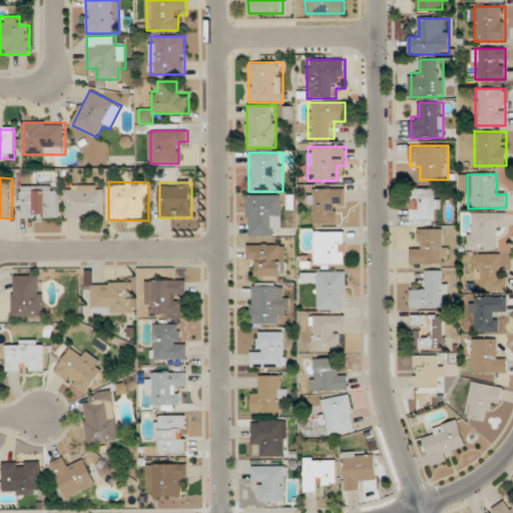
[(104,217),(104,184),(64,184),(64,217),(104,217)]
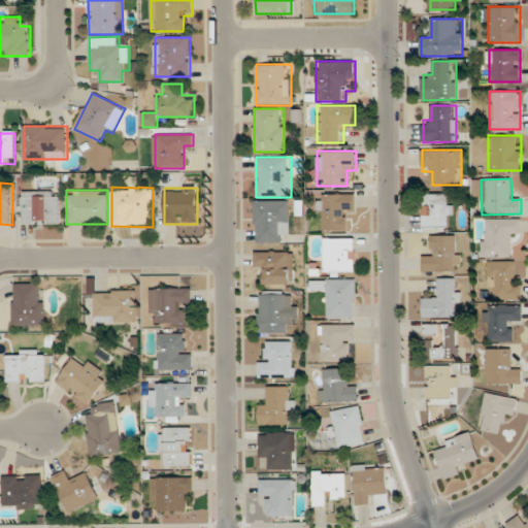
[(22,191),(22,225),(62,225),(62,191),(22,191)]
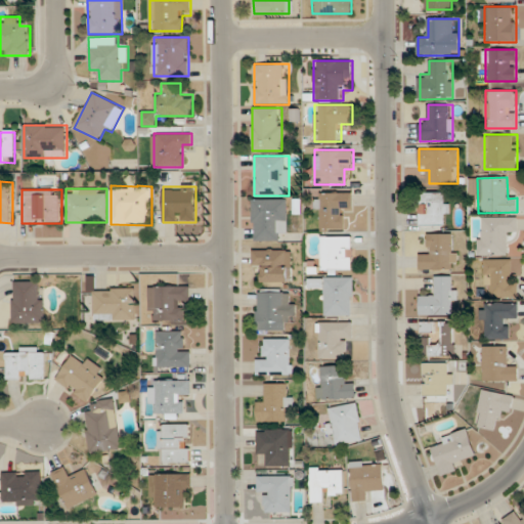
[(353,192),(315,192),(315,213),(320,213),(320,231),(344,231),(344,213),(353,213),(353,192)]
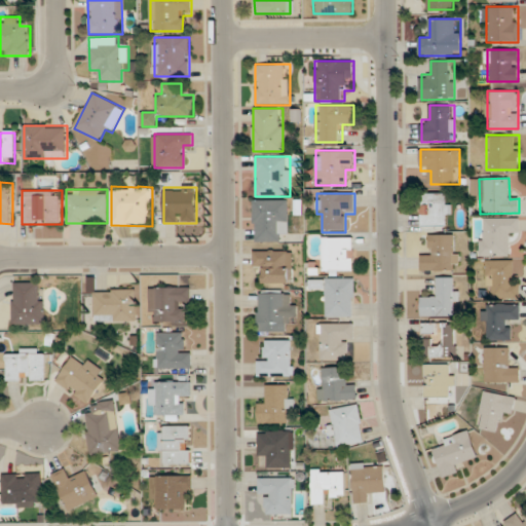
[(421,225),(451,225),(451,193),(421,193),(421,225)]
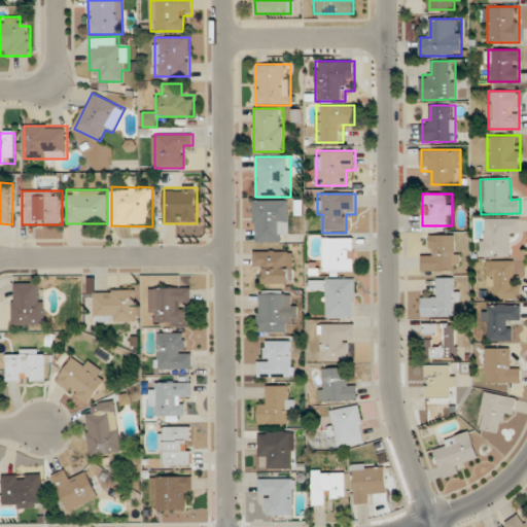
[(253,242),(280,242),(280,233),(289,233),(289,201),(253,201),(253,242)]
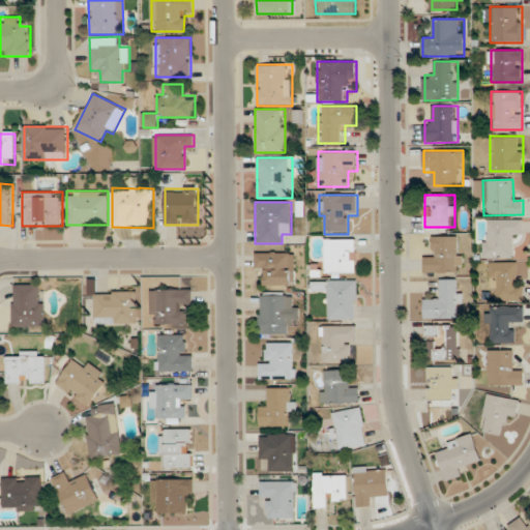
[(483,258),(512,258),(513,237),(523,237),(523,219),(484,218),(483,258)]
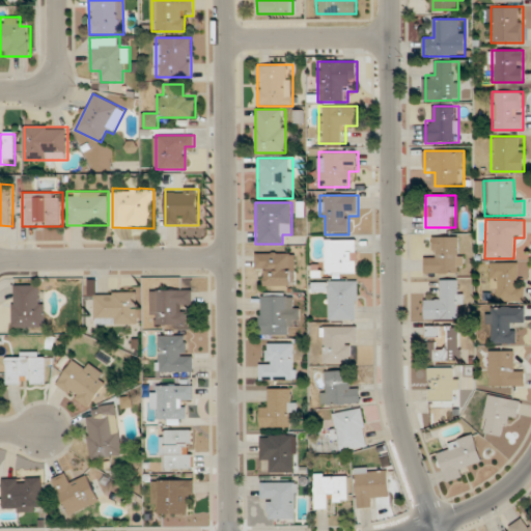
[(425,273),(463,273),(463,238),(436,236),(435,257),(425,257),(425,273)]
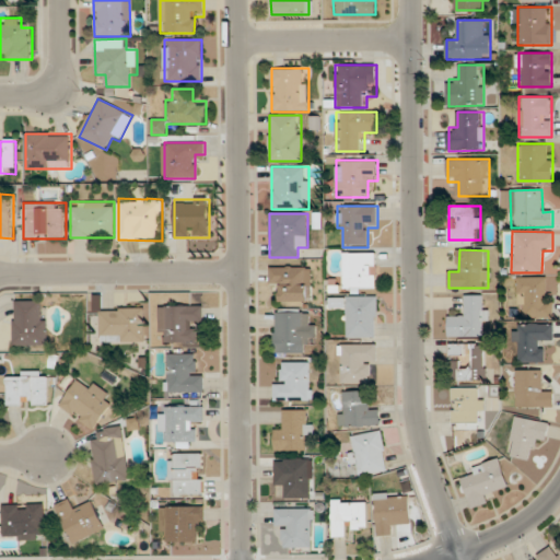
[(377,253),(343,253),(343,288),(377,288),(377,253)]
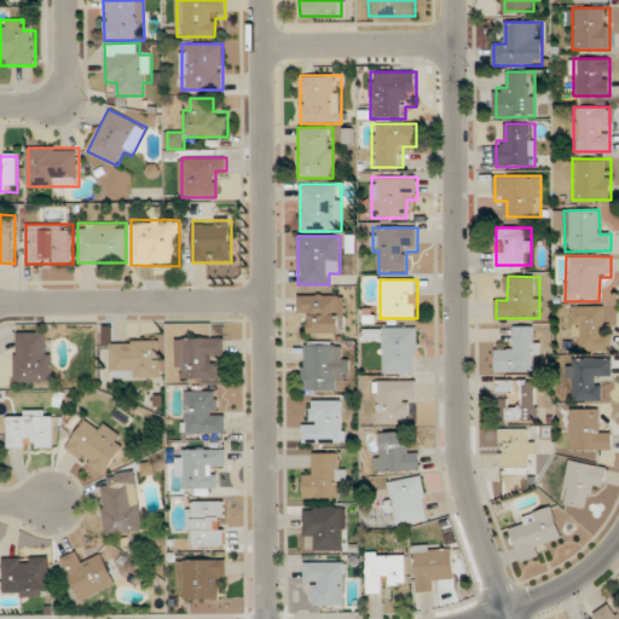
[(311,333),(343,333),(343,294),(300,294),(300,320),(311,320),(311,333)]
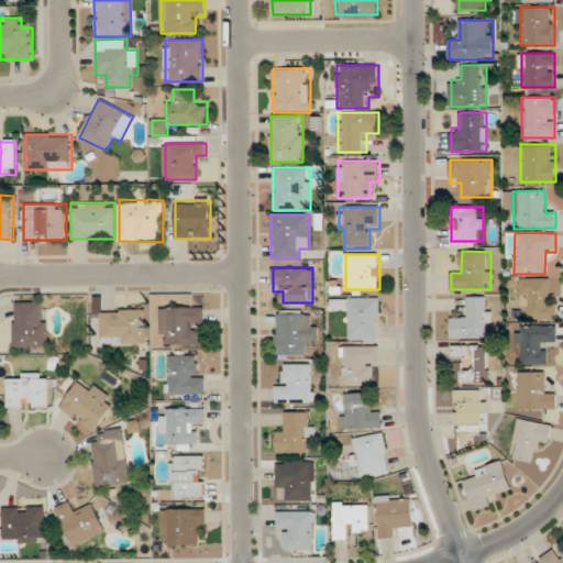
[(521,278),(521,309),(530,309),(530,319),(553,320),(554,279),(521,278)]
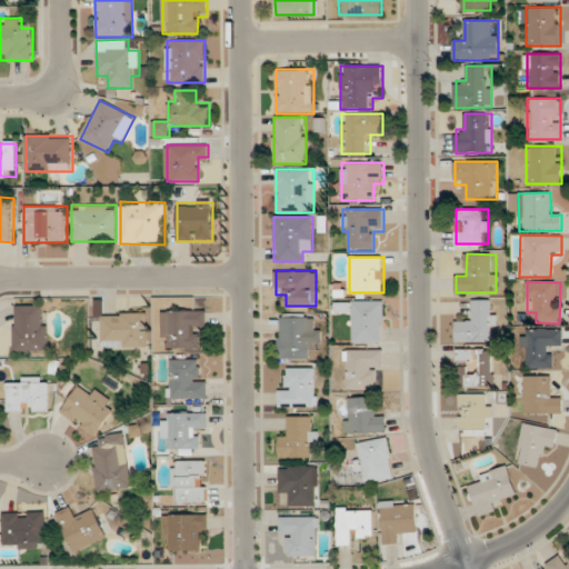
[(352,300),(352,343),(383,343),(383,300),(352,300)]
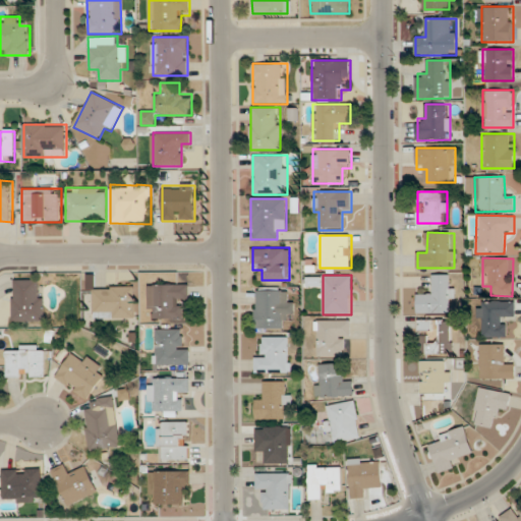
[(417,313),(454,312),(454,275),(429,275),(429,294),(417,294),(417,313)]
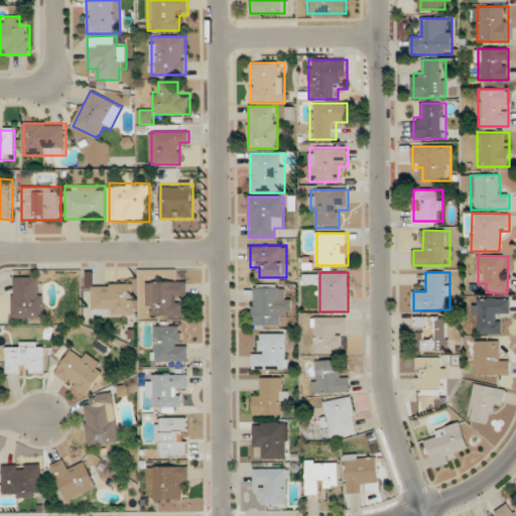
[(43,318),(43,277),(12,277),(12,318),(43,318)]
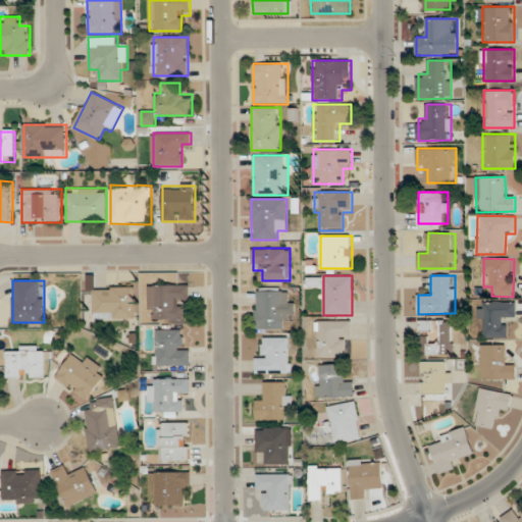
[(148,284),(148,315),(159,315),(159,324),(185,324),(185,301),(190,301),(190,284),(148,284)]
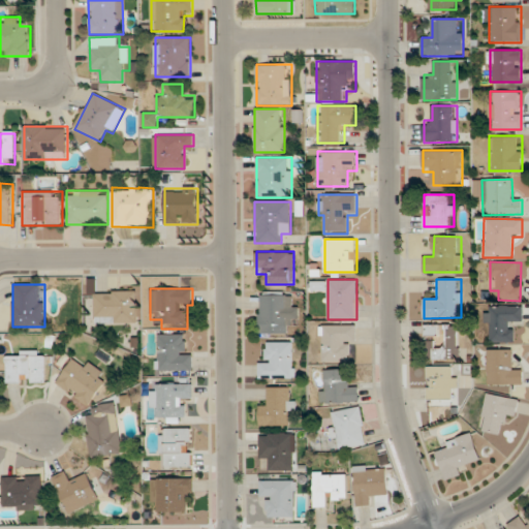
[(138,290),(95,290),(95,323),(138,323),(138,290)]
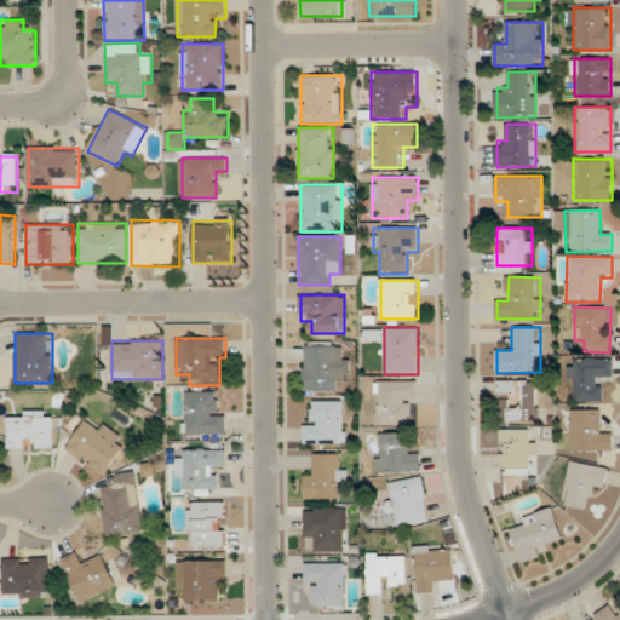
[(338,390),(338,343),(304,343),(304,390),(338,390)]
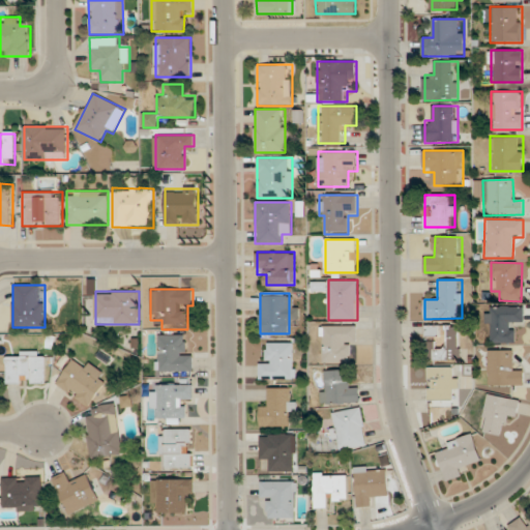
[(488,306),(488,343),(513,343),(514,323),(523,323),(524,306),(488,306)]
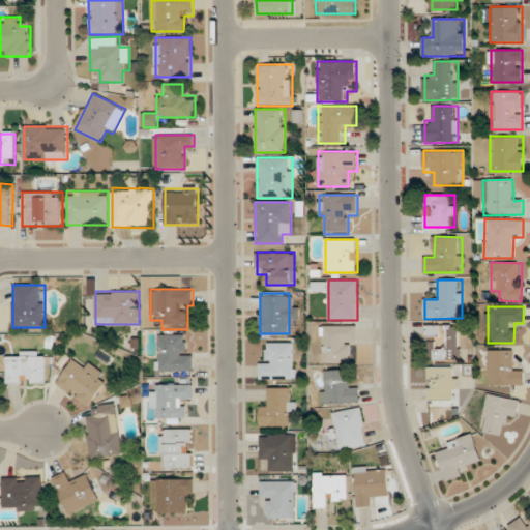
[(356,361),(356,326),(323,326),(323,361),(356,361)]
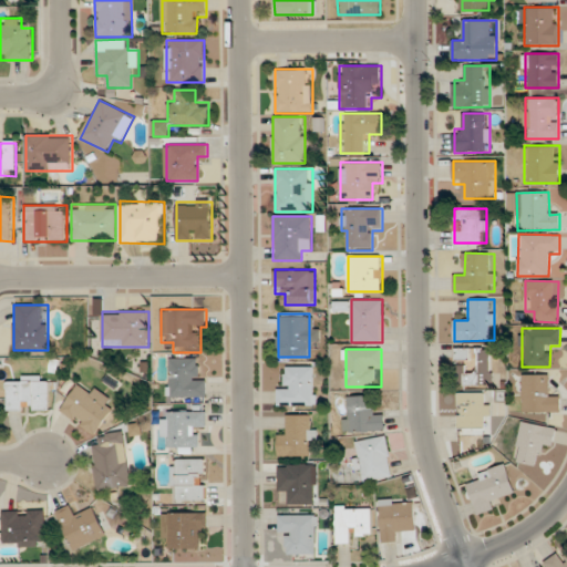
[(459,387),(491,387),(491,349),(456,349),(456,362),(459,362),(459,387)]
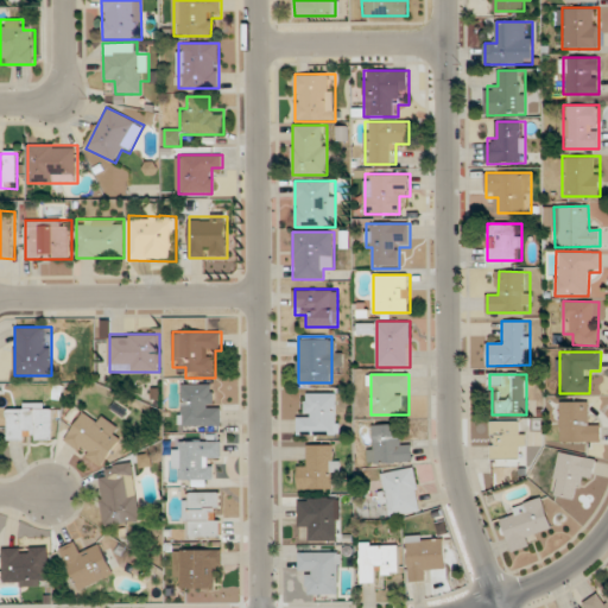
[(181,385),(181,426),(222,426),(222,405),(210,405),(210,385),(181,385)]
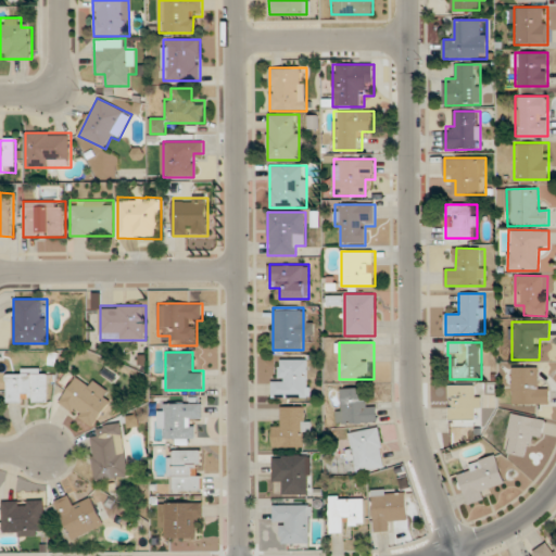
[(311,399),(311,359),(282,359),(282,380),(273,380),(273,399),(311,399)]
